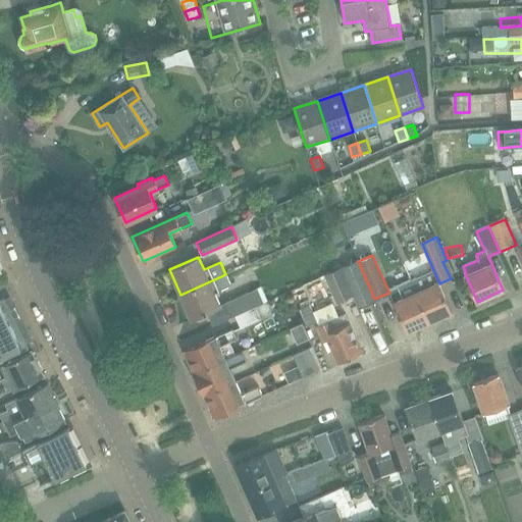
[(341,268),(353,297),(359,310),(376,302),(374,299),(358,261),(341,268)]
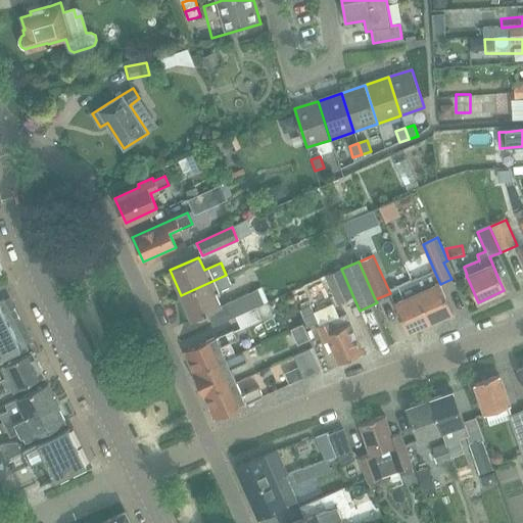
[(338,304),(353,297),(341,269),(325,276),(338,304)]
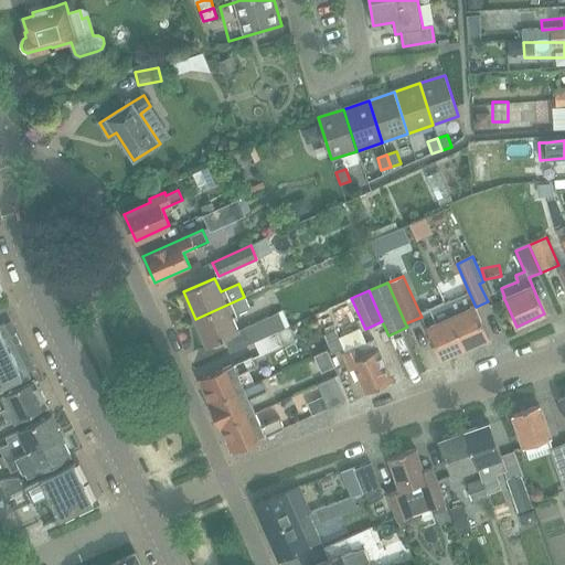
[(469,292),(445,304),(465,349),(489,338),(476,307),(469,292)]
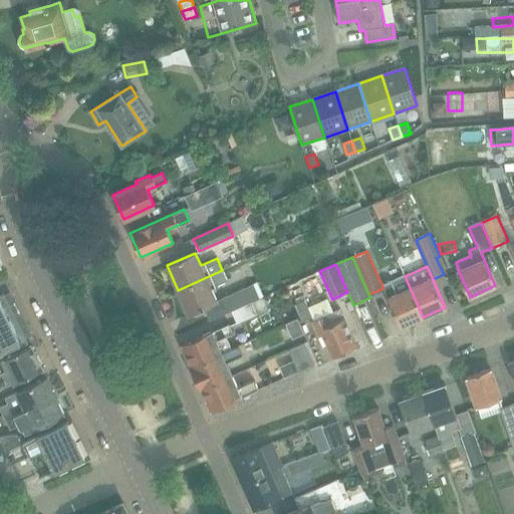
[(222,270),(178,290),(189,314),(217,302),(211,288),(227,281),(222,270)]
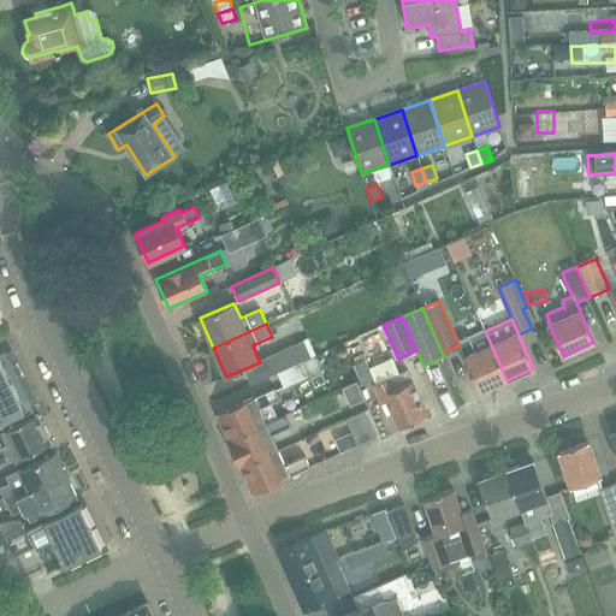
[(507,380),(485,331),(458,343),(460,345),(480,392),(507,380)]
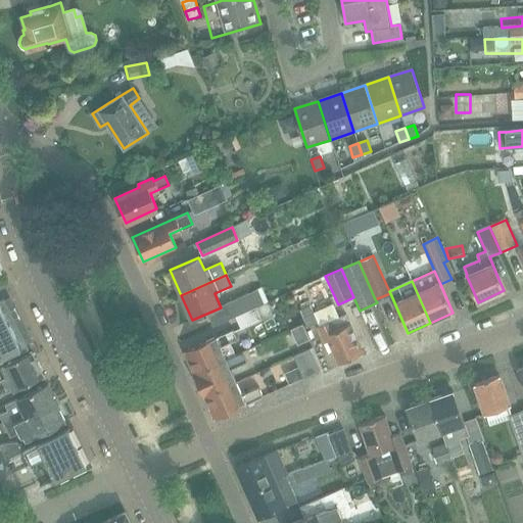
[(236,317),(256,307),(265,303),(257,289),(226,303),(233,318),(236,317)]
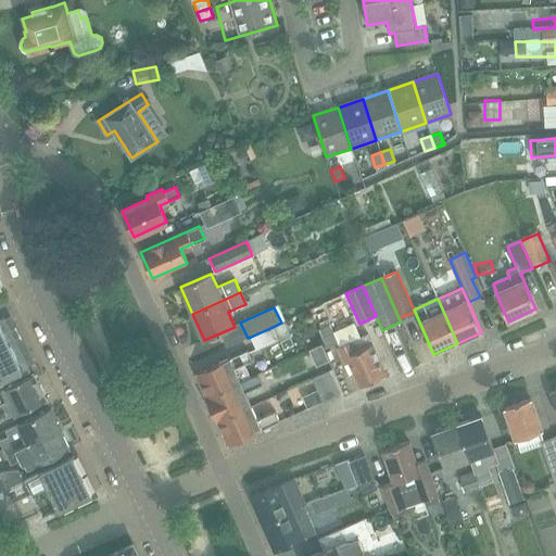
[(0,386),(0,387),(2,390),(19,381),(15,374),(28,366),(4,317),(0,319),(0,386)]
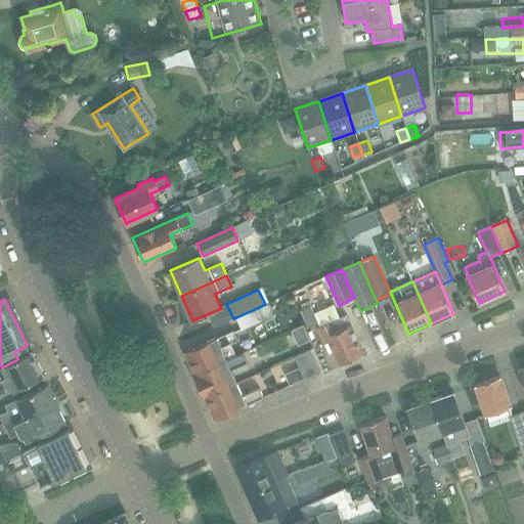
[(318,322),(319,326),(318,326),(325,344),(330,342),(339,364),(363,353),(347,314),(340,317),(335,304),(314,313),(311,307),(308,307),(301,310),(308,328),(318,322)]
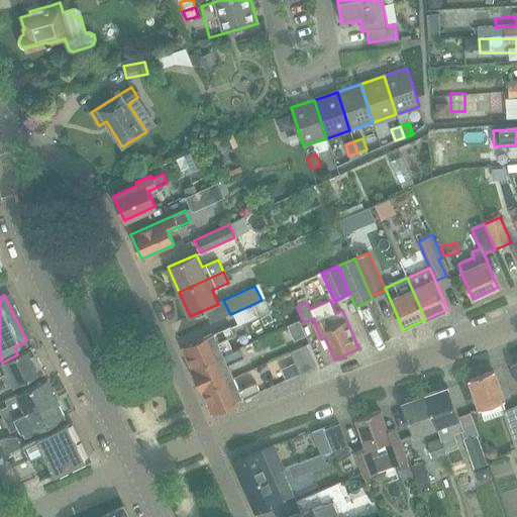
[(253,304),(233,313),(238,325),(259,316),(253,304)]
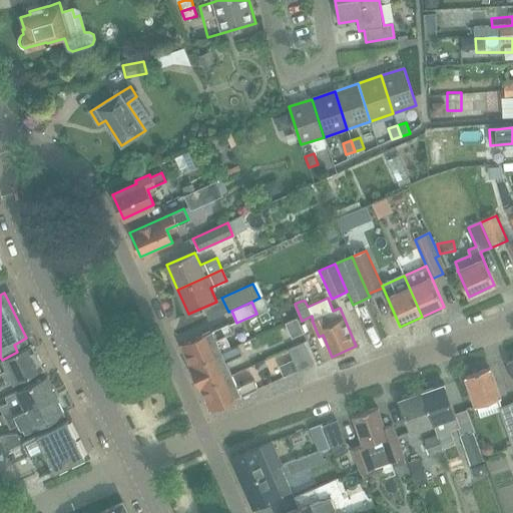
[(286,324),(292,338),(304,333),(297,319),(286,324)]
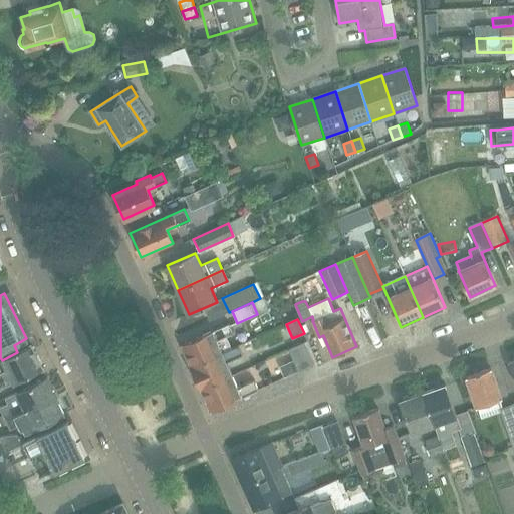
[(181,345),(191,367),(232,348),(227,336),(232,333),(228,324),(181,345)]
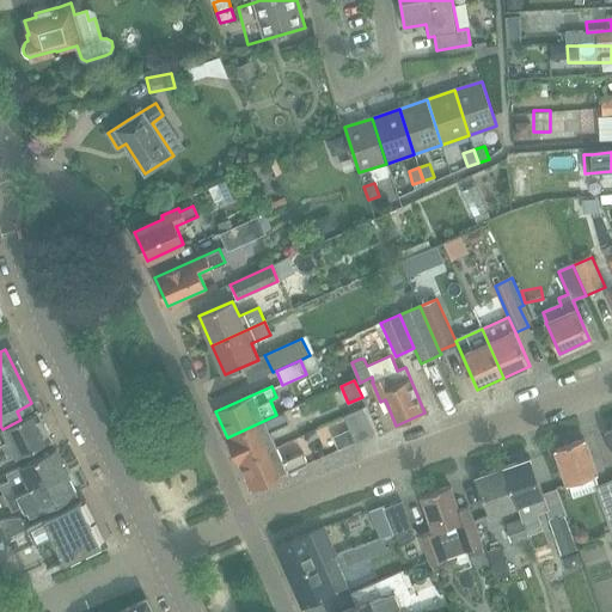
[(344,416),(356,444),(373,435),(361,409),(344,416)]
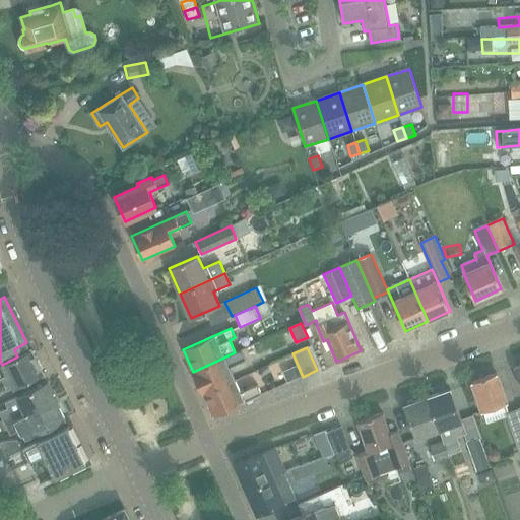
[(202,395),(203,394),(235,380),(229,368),(246,361),(241,349),(193,372),(192,372),(202,395)]
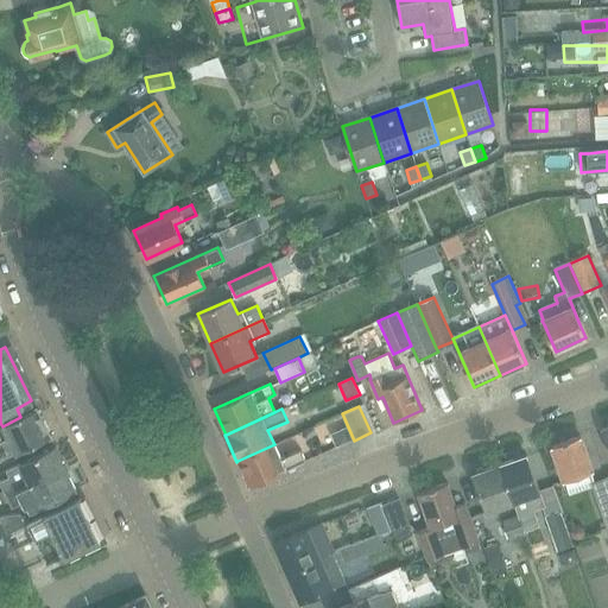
[(7,437),(0,441),(0,460),(14,453),(16,455),(50,437),(36,410),(20,417),(2,426),(1,426),(4,432),(7,437)]
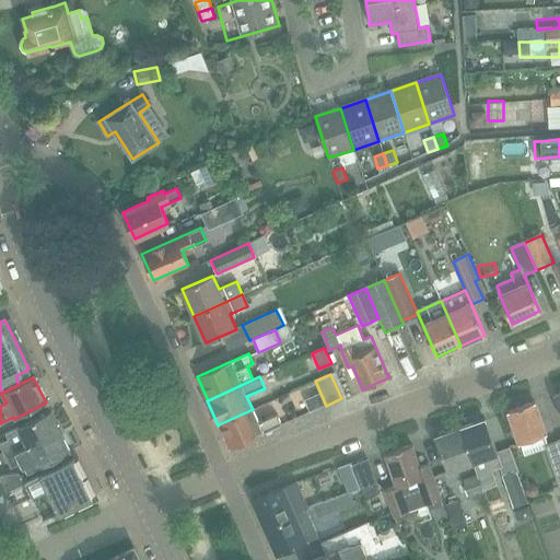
[(253,409),(219,424),(230,448),(282,426),(271,401),(253,409)]
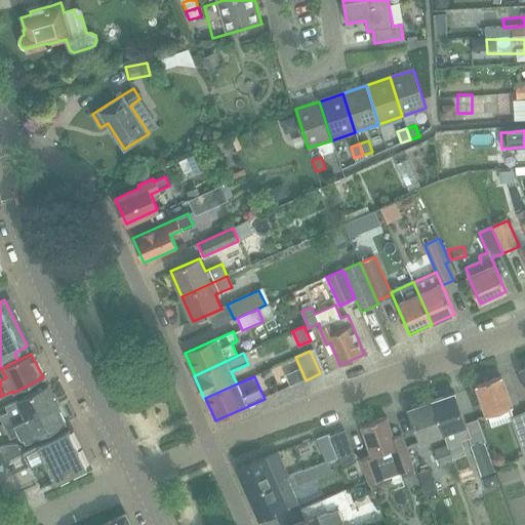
[(512,407),(500,377),(476,386),(486,416),(512,407)]
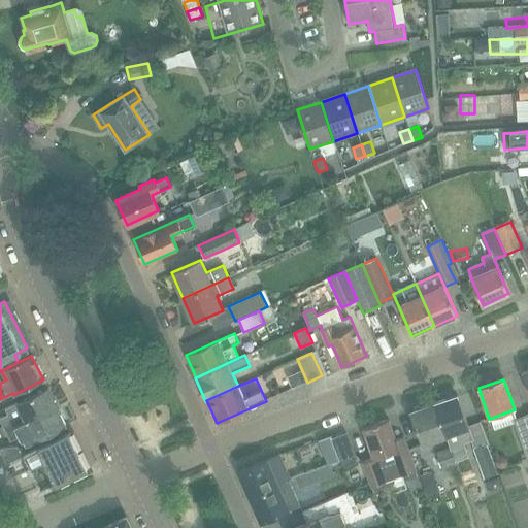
[(0,418),(0,420),(5,430),(56,405),(47,388),(5,409),(8,415),(0,418)]
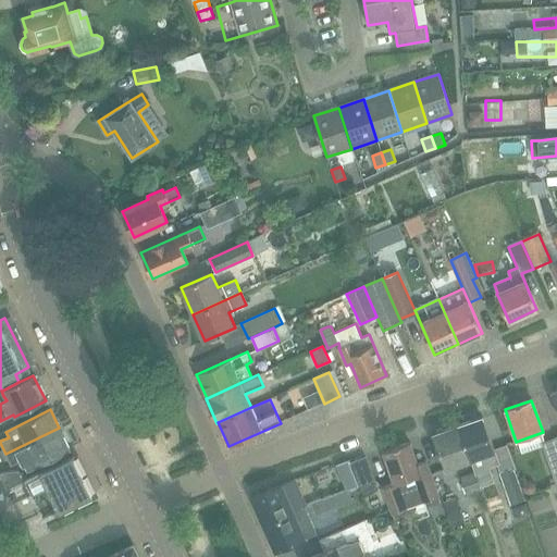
[(494,453),(482,418),(458,425),(470,461),(494,453)]
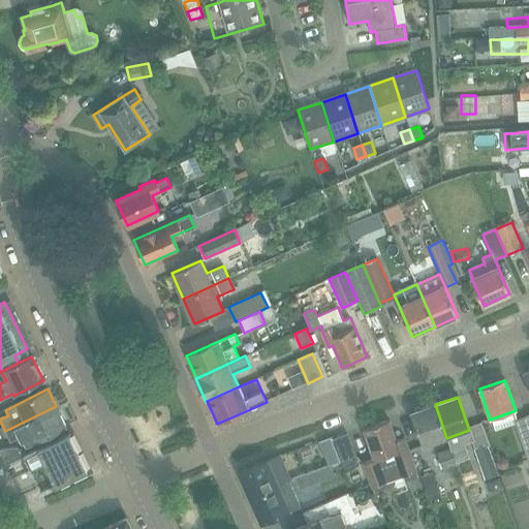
[(446,438),(435,404),(410,413),(423,446),(446,438)]
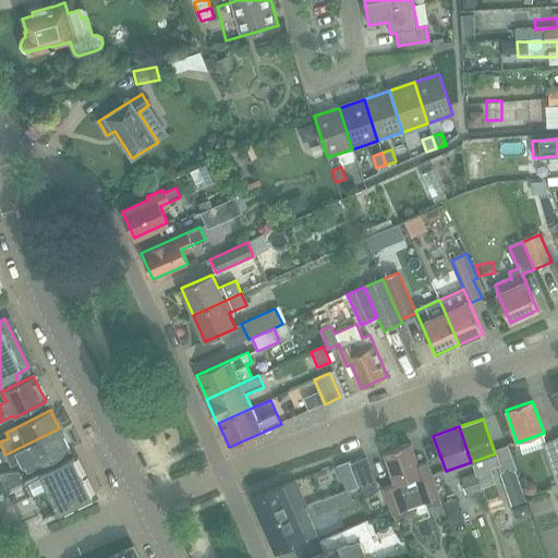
[(59,428),(5,455),(11,466),(21,462),(23,466),(25,465),(27,470),(37,465),(70,449),(59,428)]
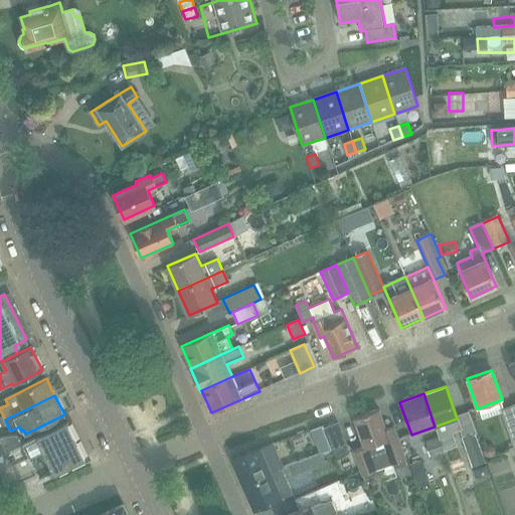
[(514,447),(514,406),(514,405),(500,409),(513,448),(514,447)]
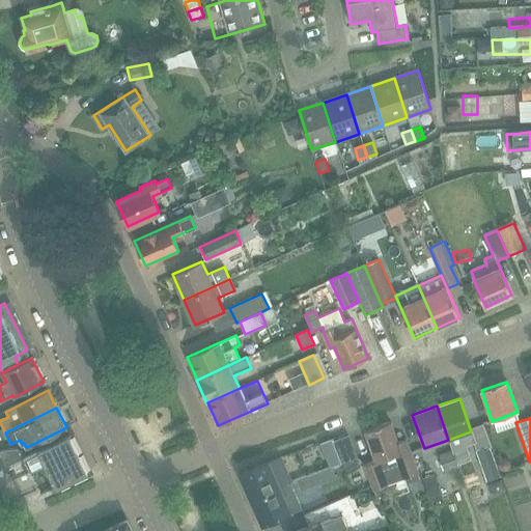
[(397,442),(390,422),(365,431),(375,460),(364,465),(373,490),(387,485),(385,479),(401,473),(404,479),(418,474),(406,439),(397,442)]
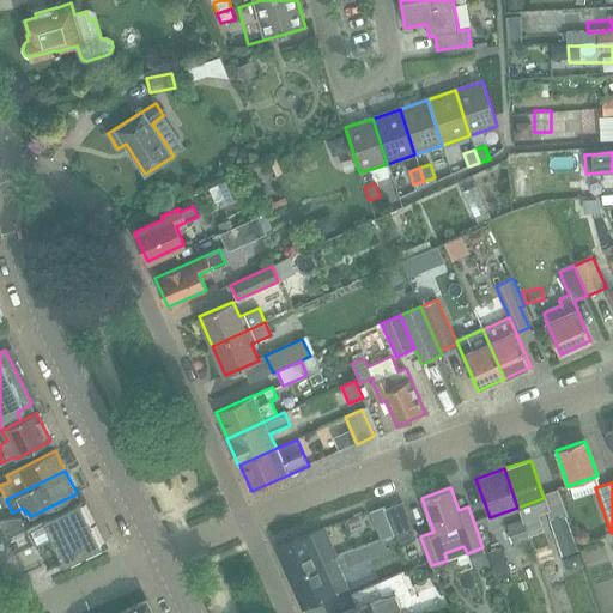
[(35,544),(48,570),(64,562),(65,563),(102,545),(80,502),(29,527),(24,519),(22,520),(20,517),(13,519),(0,521),(0,523),(2,529),(14,553),(35,544)]
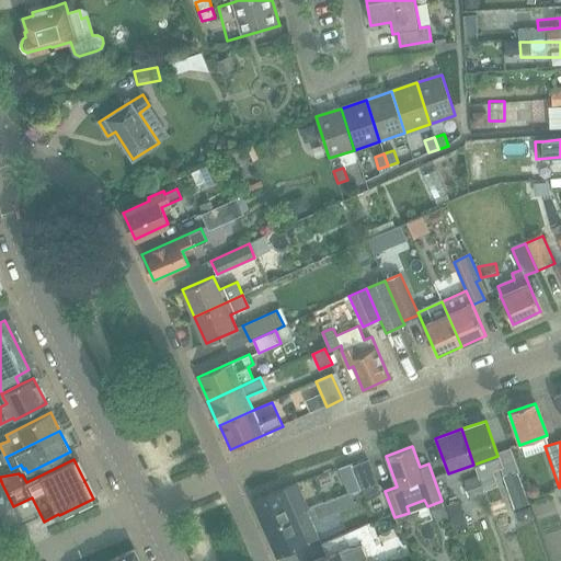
[(368,461),(353,467),(361,490),(376,484),(368,461)]
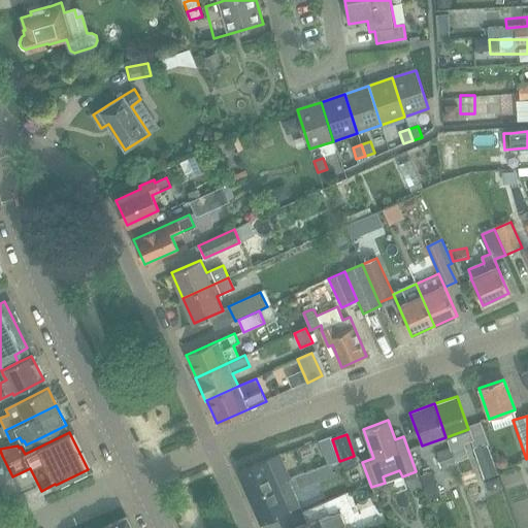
[(450,448),(436,453),(442,469),(455,465),(450,448)]
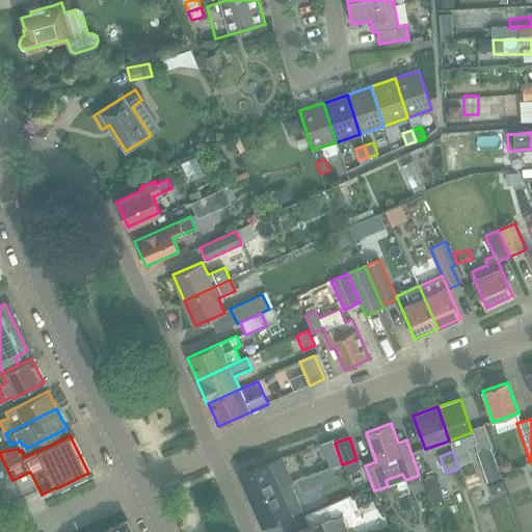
[(282,457),(240,476),(251,502),(290,484),(293,483),(282,457)]
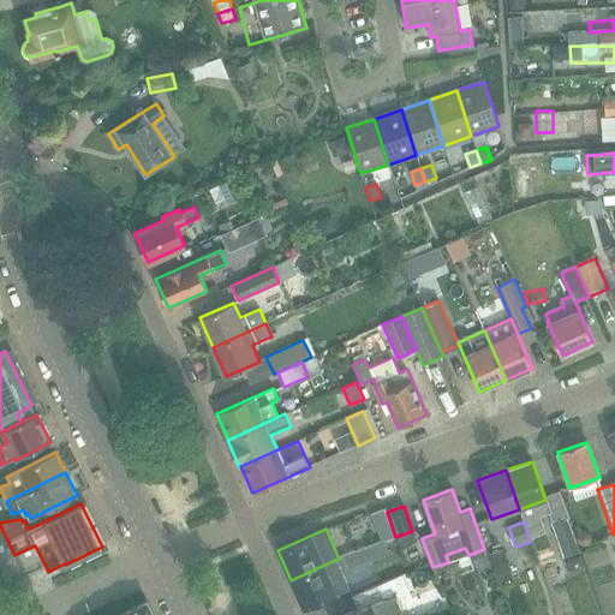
[(345,556),(351,568),(371,560),(366,547),(345,556)]
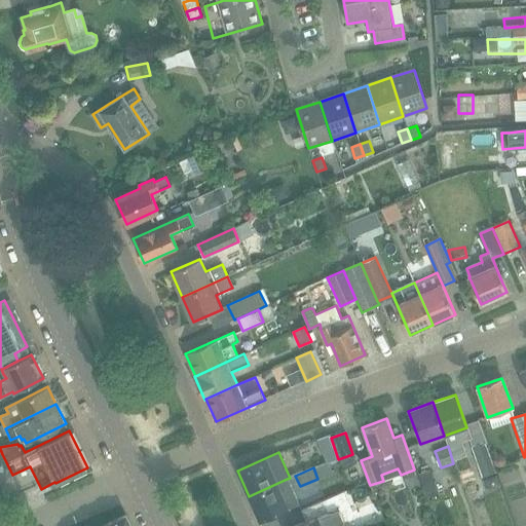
[(287,479),(249,496),(260,521),(298,504),(287,479)]
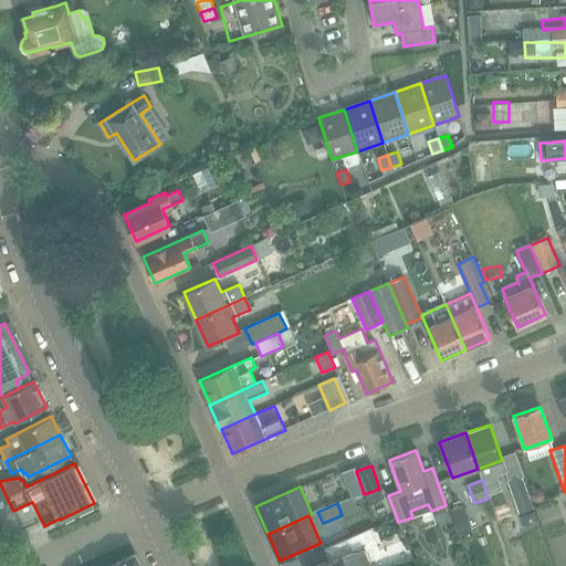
[(378,565),(375,558),(378,557),(379,553),(376,545),(371,544),(368,545),(364,534),(370,531),(370,528),(347,540),(353,552),(318,565),(378,565)]
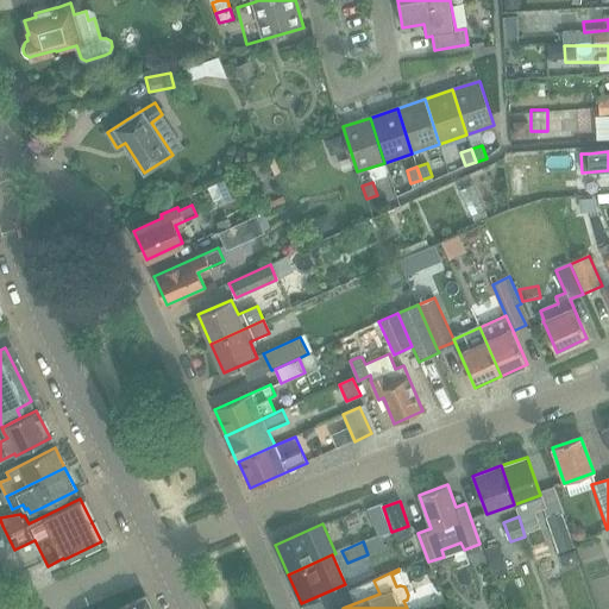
[(151,608),(145,597),(120,608),(151,608)]
